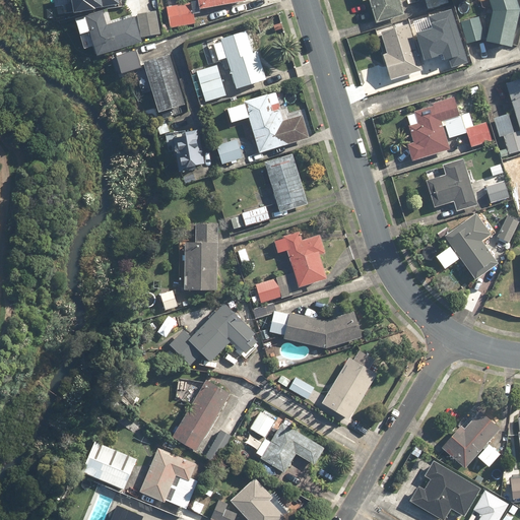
[(64,0),(66,6),(75,5),(75,9),(122,1),(121,0),(64,0)]
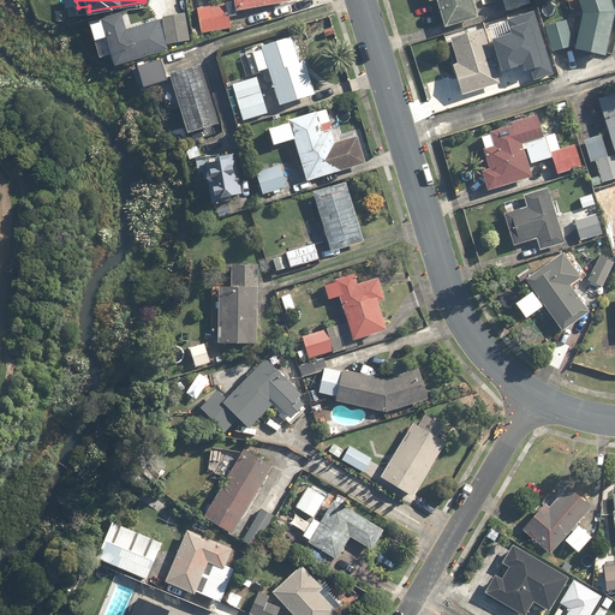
[(237,16),(237,11),(291,1),(291,0),(234,0),(234,1),(196,7),(201,34),(231,29),(230,17),(237,16)]
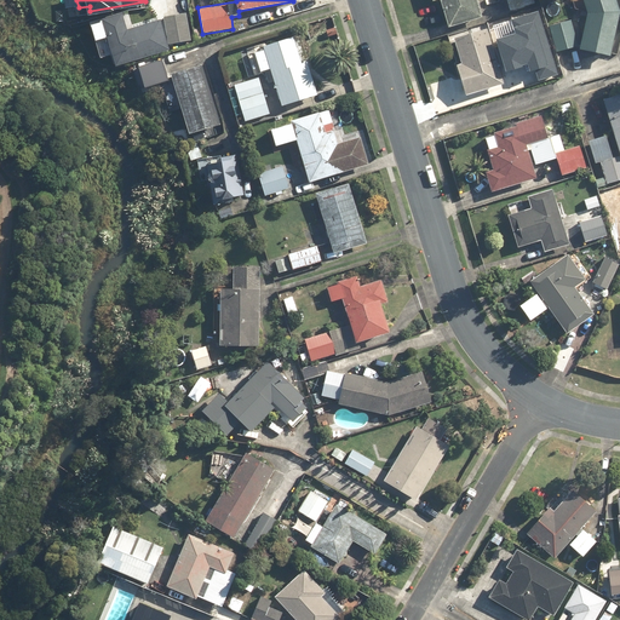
[(482,17),(477,0),(431,0),(432,1),(437,0),(440,0),(448,28),(482,17)]
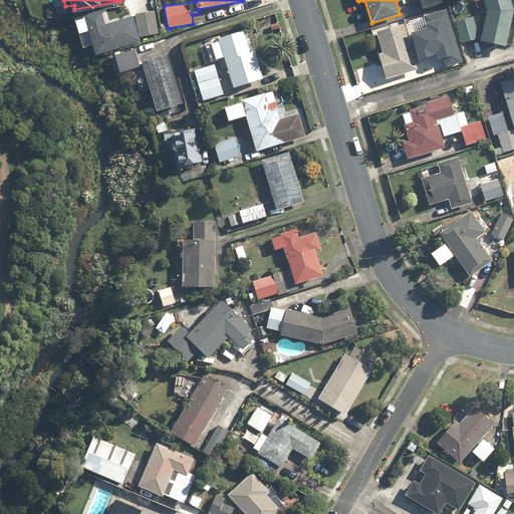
[(443,0),(420,0),(423,9),(445,3),(443,0)]
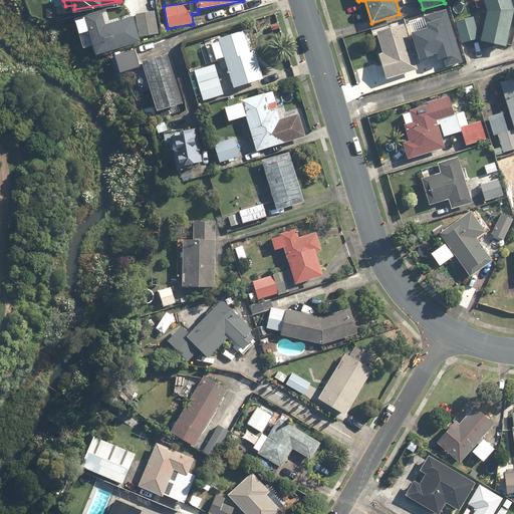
[(483,0),(487,13),(481,41),(507,46),(513,11),(513,6),(511,0),(483,0)]
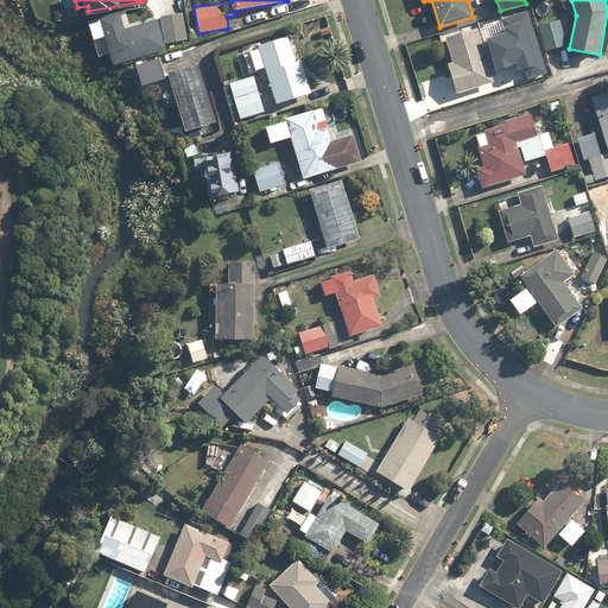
[(120,8),(101,14),(114,59),(166,45),(158,16),(125,24),(120,8)]
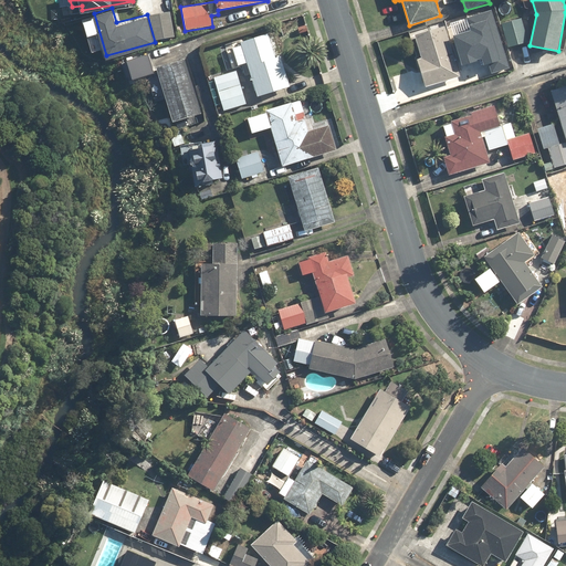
[(170,9),(150,12),(156,37),(175,33),(170,9)]
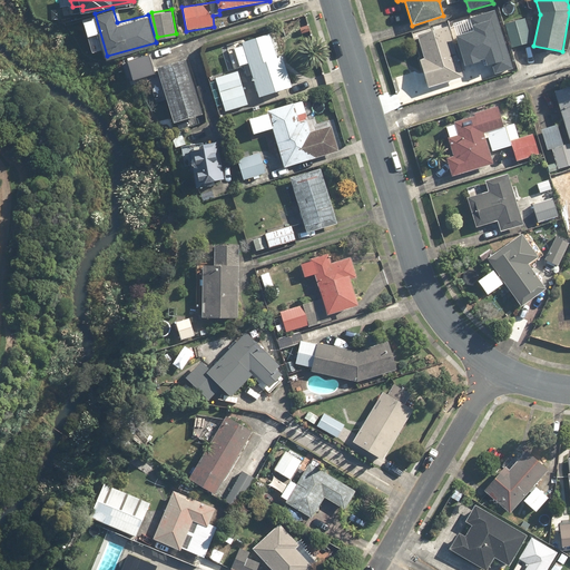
[(457,35),(465,61),(488,55),(493,74),(514,67),(495,9),(469,17),(473,29),(457,35)]
